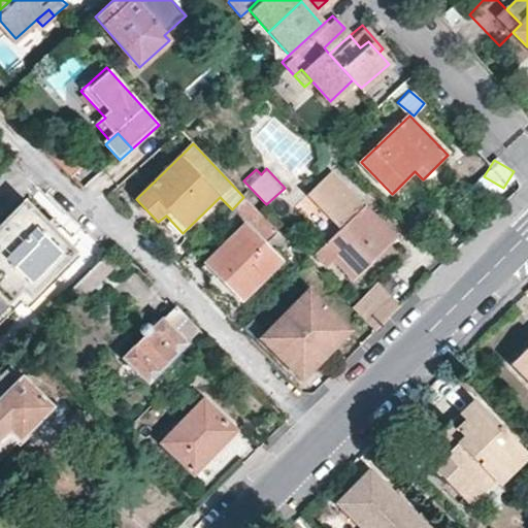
[(395,237),(329,172),(306,195),(340,230),(316,255),(327,267),(333,261),(353,279),(395,237)]
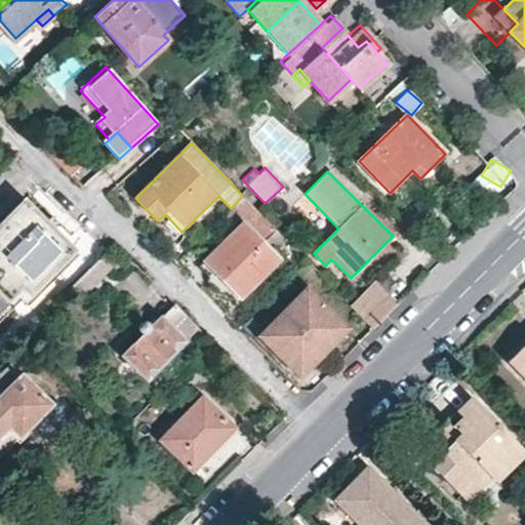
[(0,309),(15,294),(24,301),(75,249),(26,199),(0,225),(0,309)]
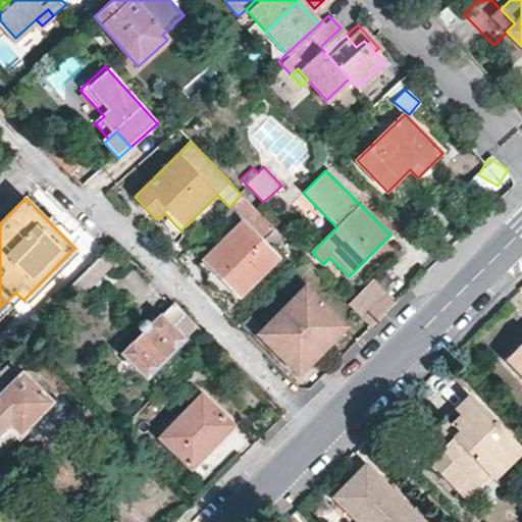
[(242,213),(232,205),(220,218),(227,226),(242,213)]
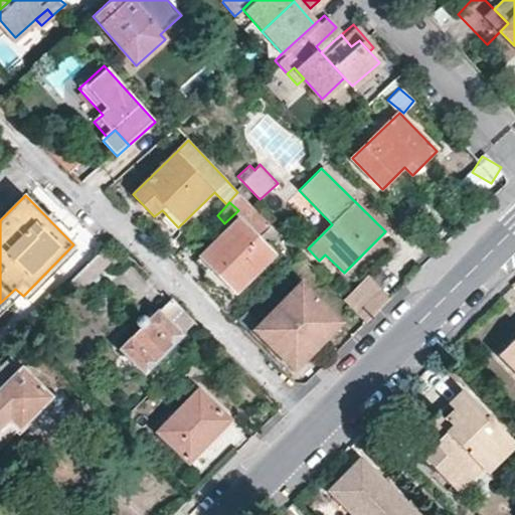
[(171,235),(178,227),(162,210),(154,216),(171,235)]
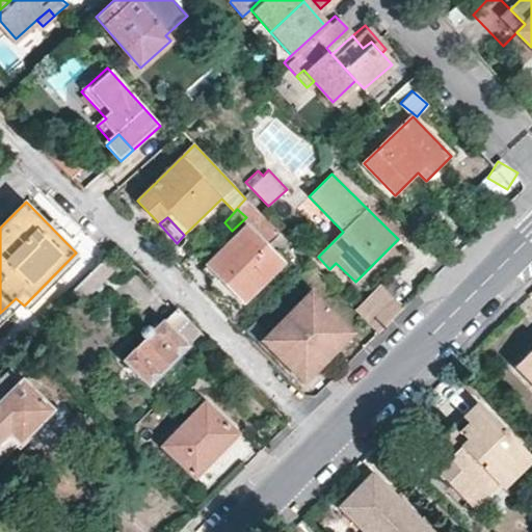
[(244,303),(285,265),(246,227),(208,266),(244,303)]
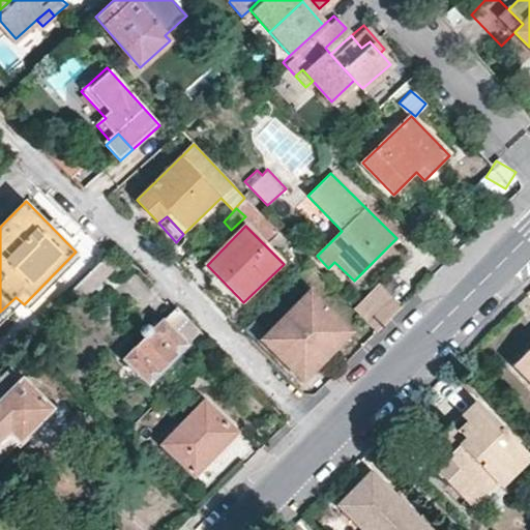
[(286,241),(277,233),(268,242),(277,251),(286,241)]
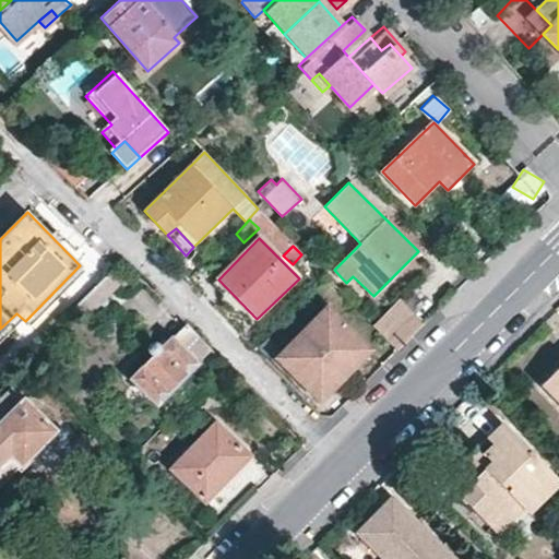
[(109,286),(102,280),(78,305),(86,311),(92,305),(99,311),(103,308),(103,307),(108,301),(105,298),(113,290),(109,288),(109,286)]
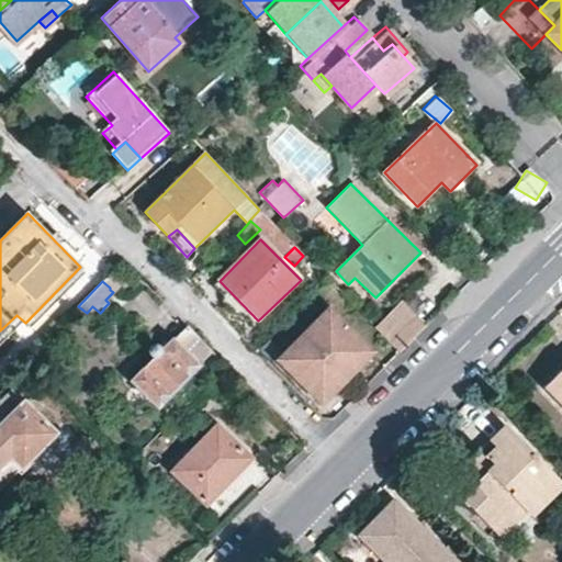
[(374,328),(398,352),(425,326),(401,303),(374,328)]
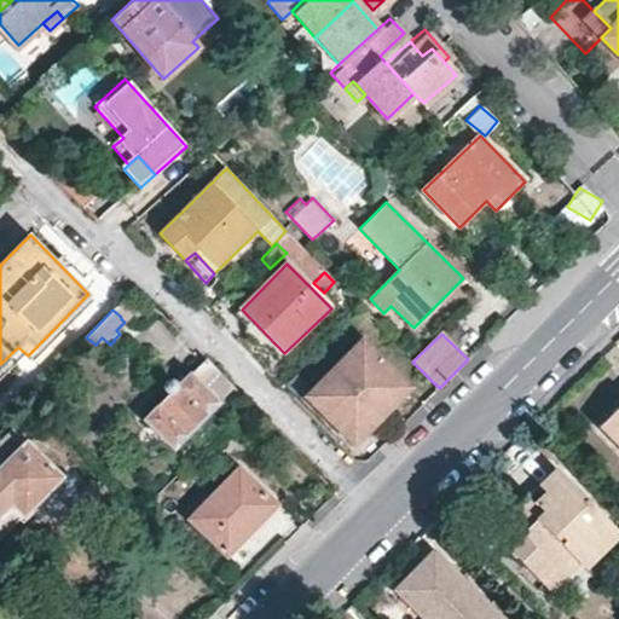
[(354,445),(409,388),(359,341),(306,395),(354,445)]
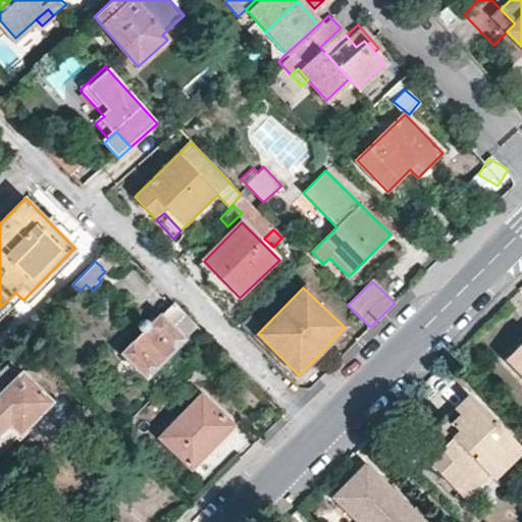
[(147,377),(196,326),(172,302),(150,326),(148,323),(144,321),(139,324),(139,329),(143,332),(122,354),(147,377)]
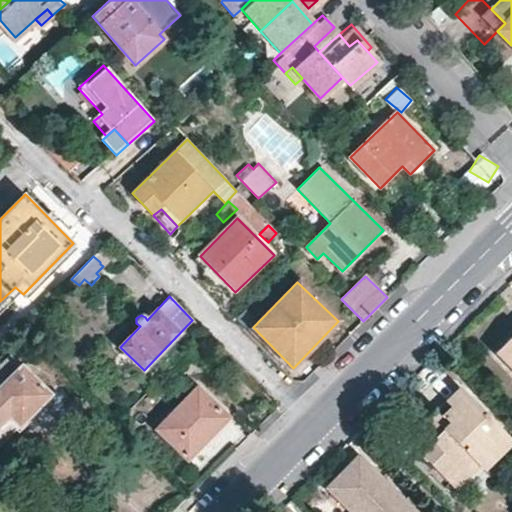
[(511,367),(511,336),(497,352),(511,367)]
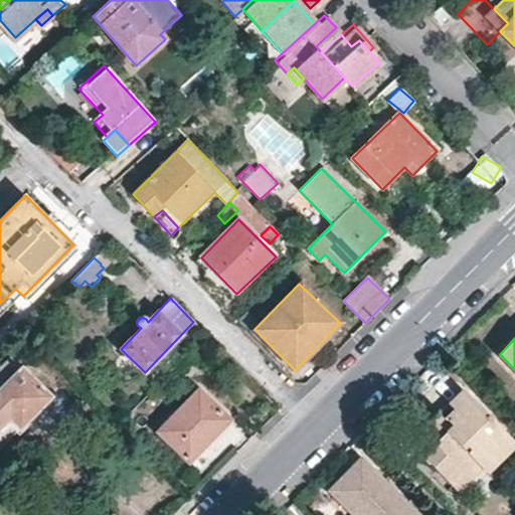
[(32,369),(15,353),(11,357),(8,357),(0,365),(0,425),(9,417),(20,426),(49,396),(32,378),(33,377),(33,374),(32,369)]
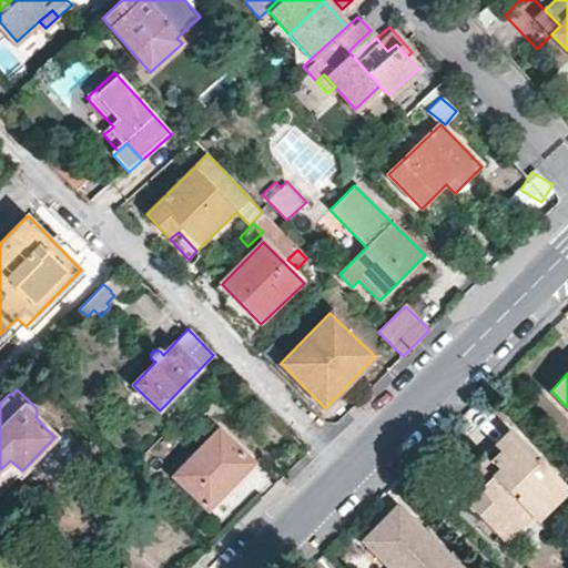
[(252,463),(217,430),(172,476),(205,509),(252,463)]
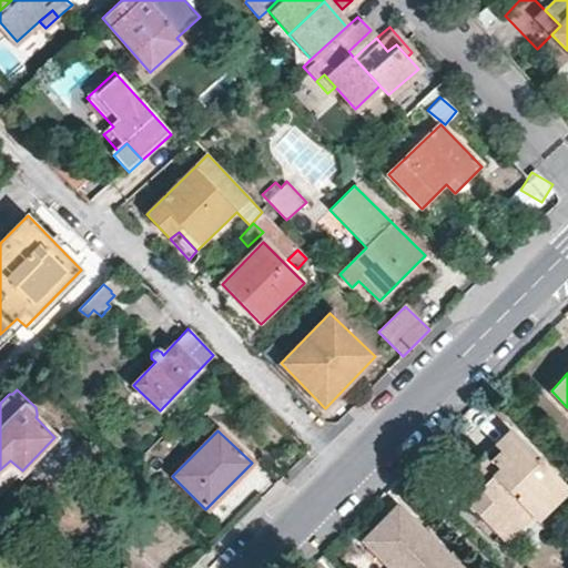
[(526,508),(534,515),(567,484),(517,433),(501,447),(506,454),(496,462),(492,456),(487,453),(456,486),(500,533),(526,508)]
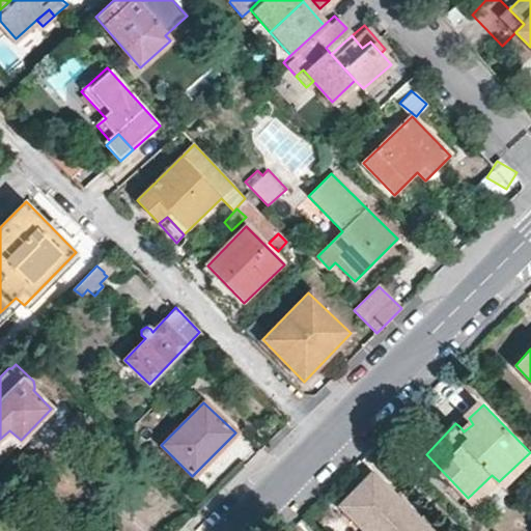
[(473,424),(469,418),(459,426),(464,431),(473,424)]
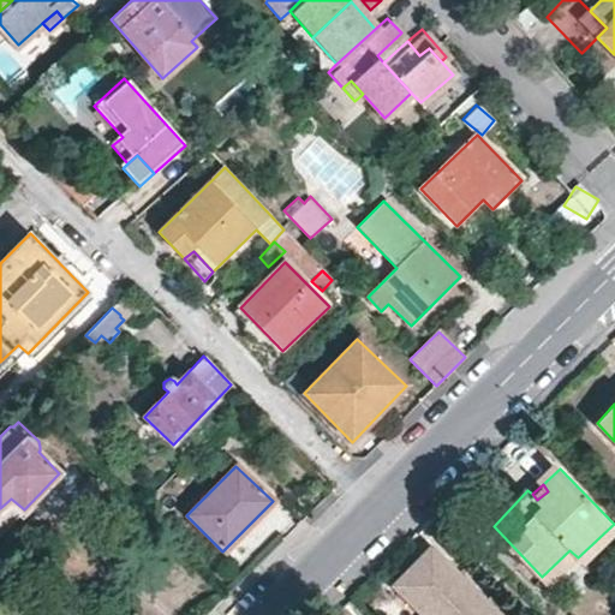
[(0,535),(24,509),(11,499),(0,508),(0,535)]
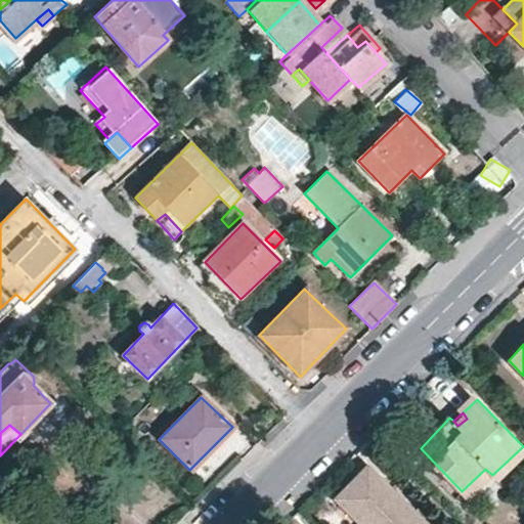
[(429,523),(368,466),(336,498),(349,511),(343,517),(350,523),(429,523)]
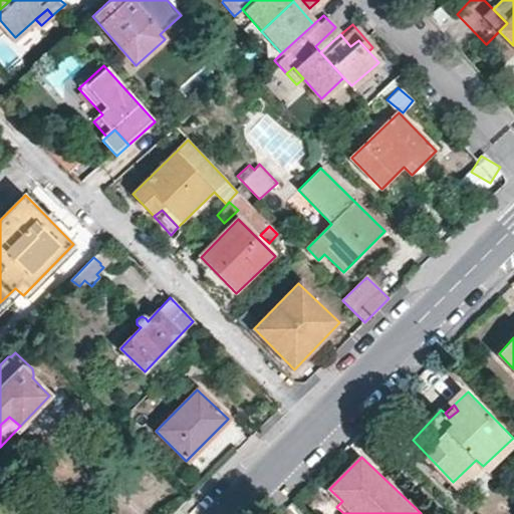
[(460,490),(483,466),(476,460),(453,482),(460,490)]
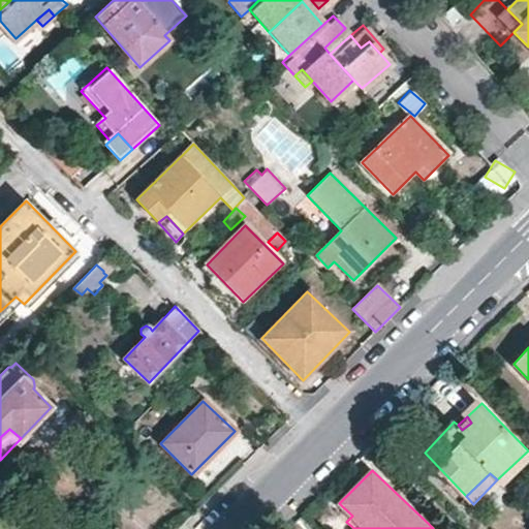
[(334,509),(346,522),(352,516),(339,503),(334,509)]
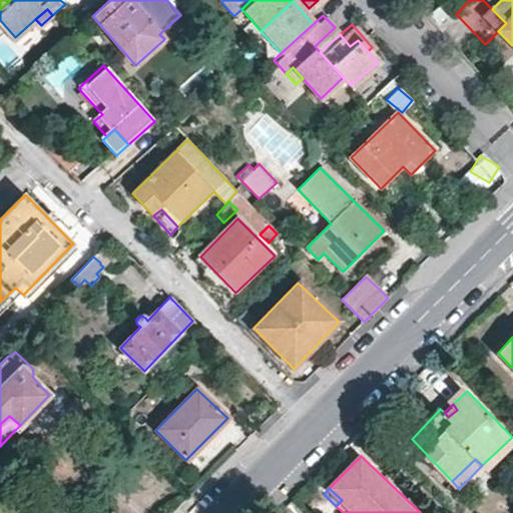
[(109,512),(111,511),(99,500),(87,512),(84,512),(82,512),(80,512),(109,512)]
